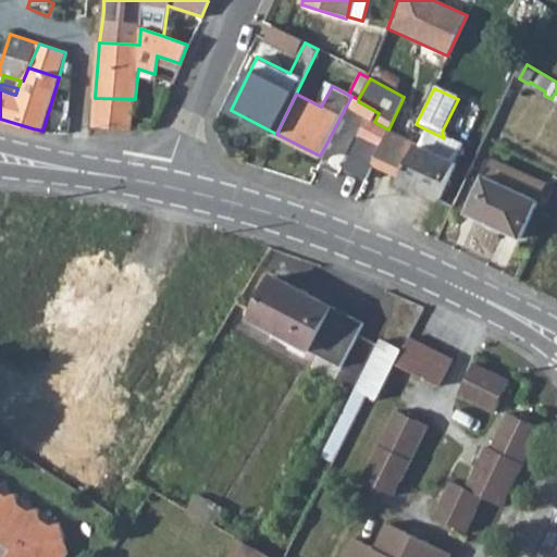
[(93,126),(131,130),(135,99),(95,98),(93,126)]
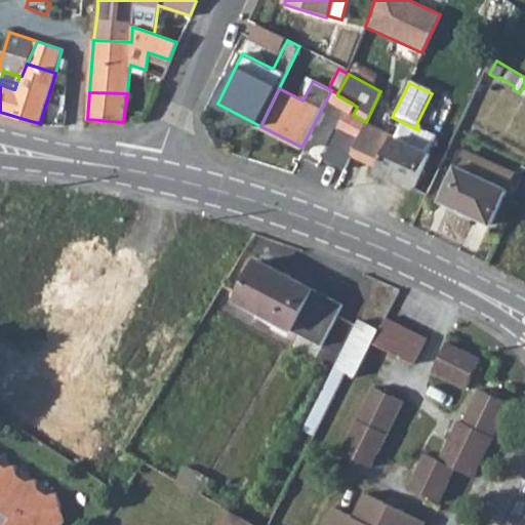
[(341,131),(358,139),(363,128),(351,121),(349,125),(346,123),(341,131)]
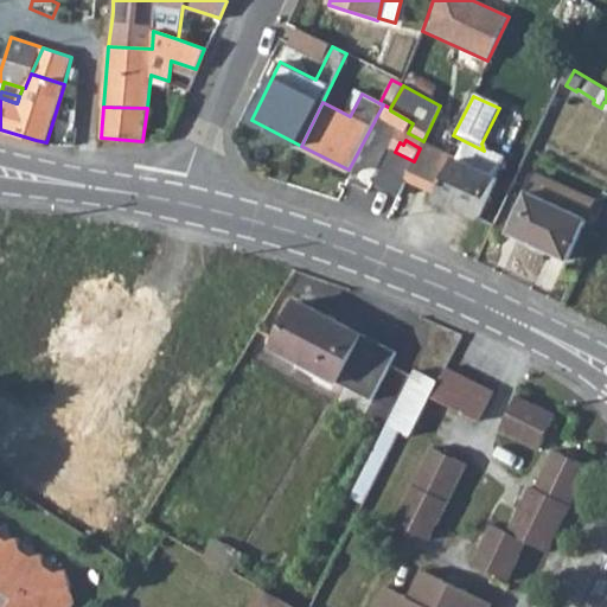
[(407,178),(440,193),(438,200),(478,219),(496,179),(493,178),(500,161),(470,147),(462,163),(422,144),(420,148),(414,161),(407,178)]
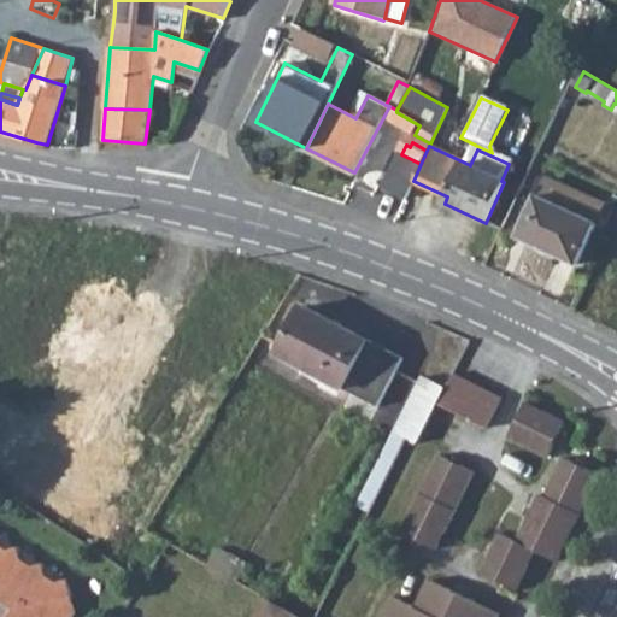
[(381,187),(405,199),(413,181),(421,164),(401,154),(397,153),(381,187)]
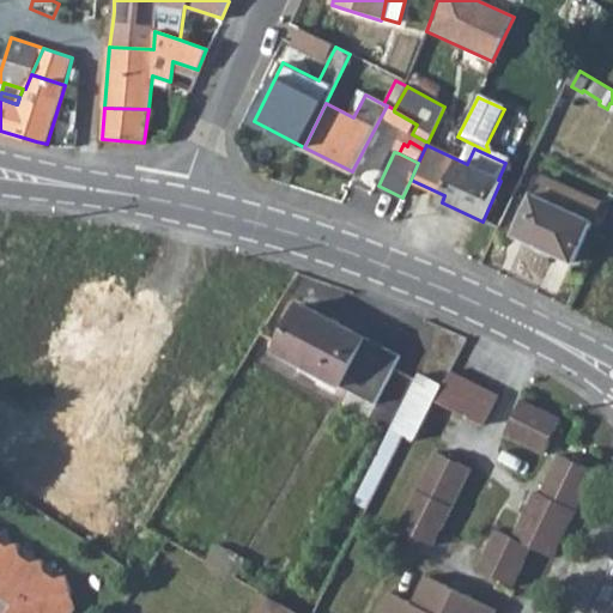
[(514,235),(572,262),(600,204),(546,178),(538,196),(532,193),(514,235)]
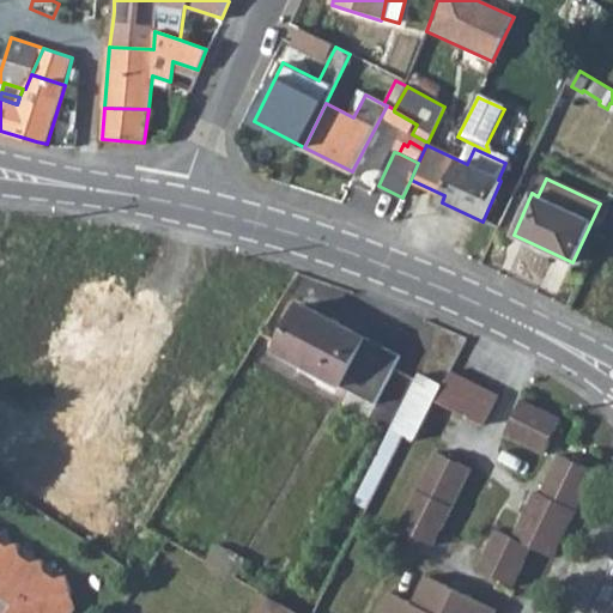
[(56,315),(86,332),(79,346),(110,364),(131,328),(114,319),(135,279),(87,254),(56,315)]
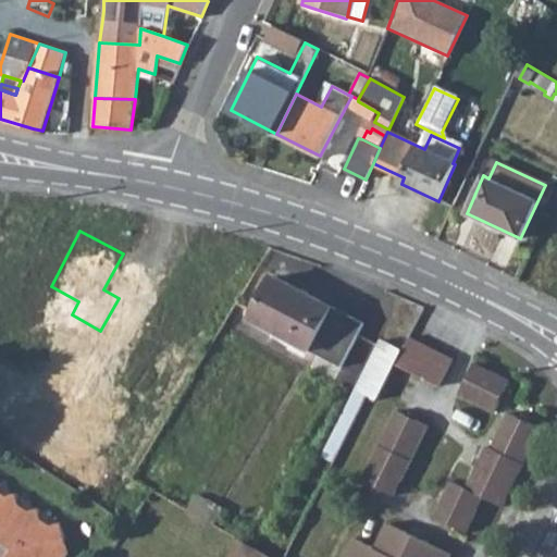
[(249,319),(341,366),(363,324),(271,276),(249,319)]
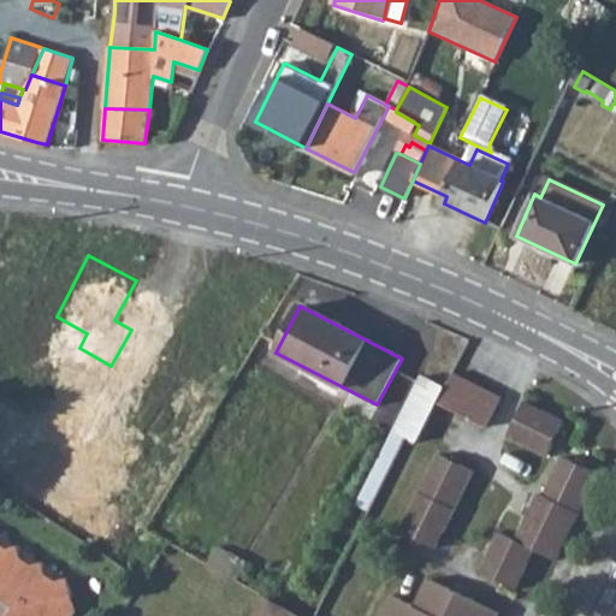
[(439,400),(487,425),(502,395),(452,372),(444,388),(439,400)]
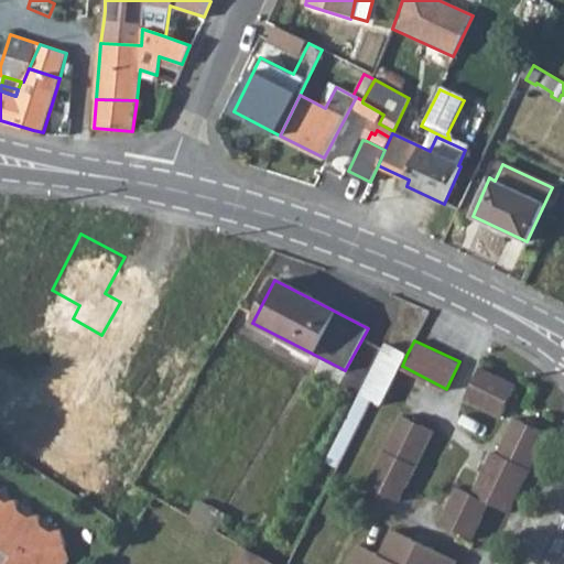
[(372,400),(381,405),(402,366),(407,355),(387,344),(360,394),(372,400)]
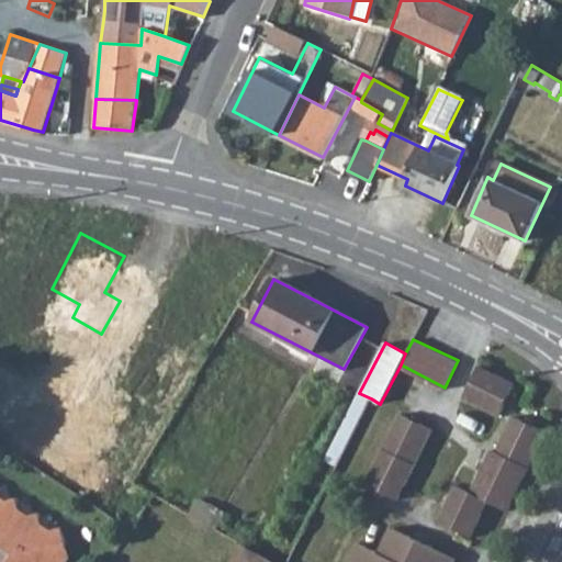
[(464,397),(499,415),(516,383),(480,366),(464,397)]
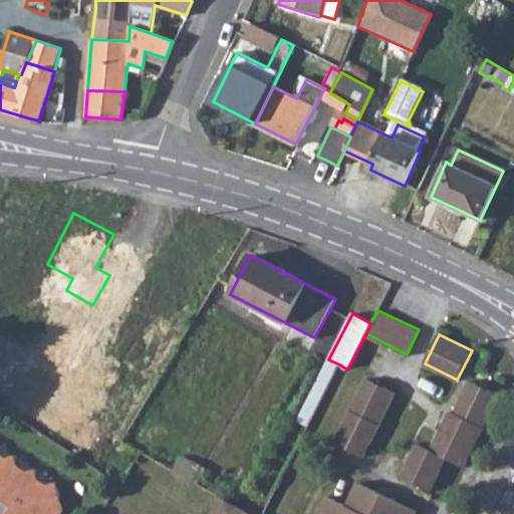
[(333,443),(361,457),(395,393),(366,378),(333,443)]
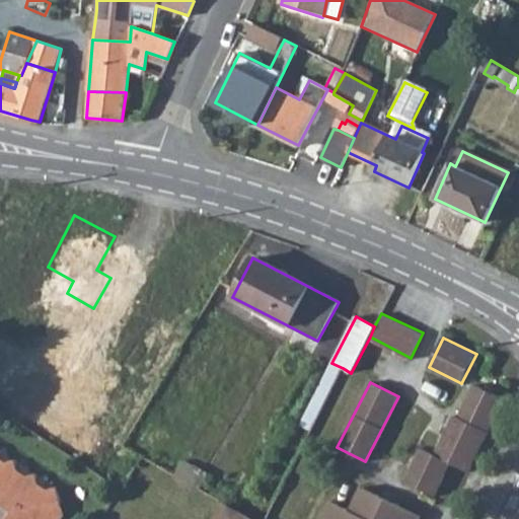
[(406,482),(435,497),(451,463),(469,472),(506,400),(476,385),(459,419),(455,418),(437,455),(423,450),(406,482)]
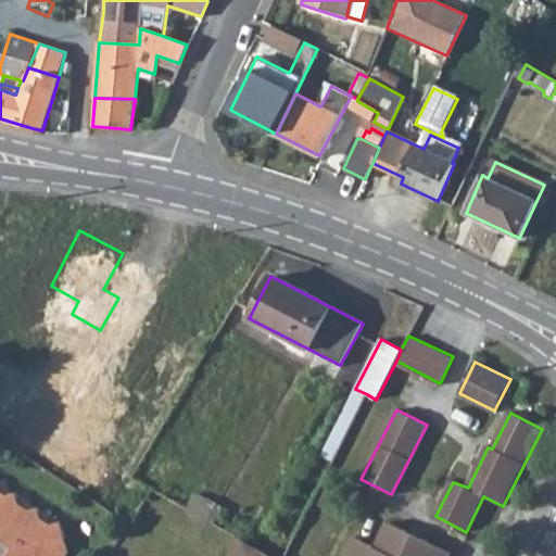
[(0,555),(63,555),(55,551),(64,535),(59,520),(43,526),(37,506),(22,512),(15,492),(0,496),(0,555)]
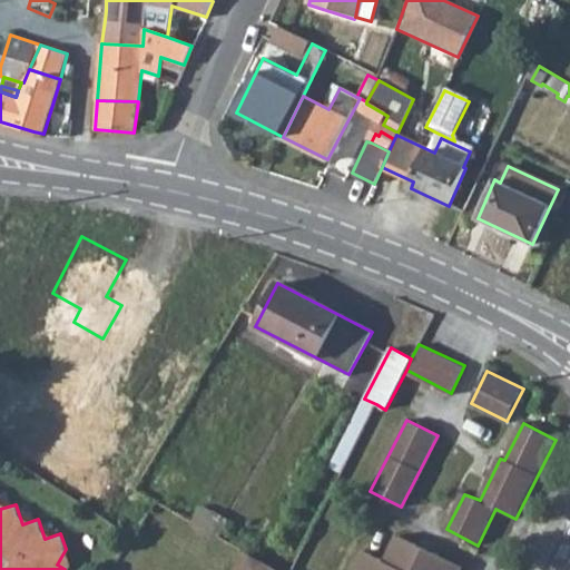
[(193,523),(218,536),(227,518),(202,504),(193,523)]
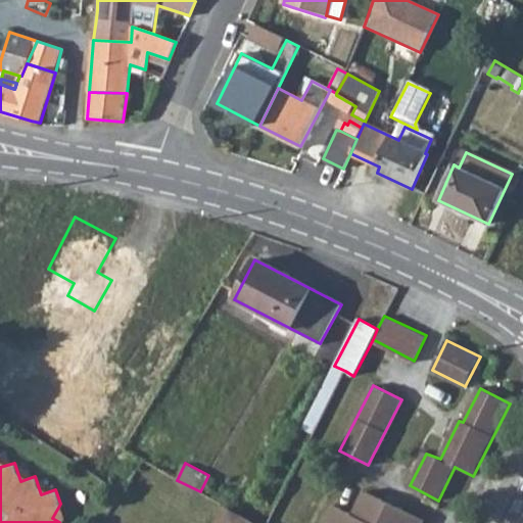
[(324,522),(422,522),(424,520),(364,490),(351,514),(333,505),(324,522)]
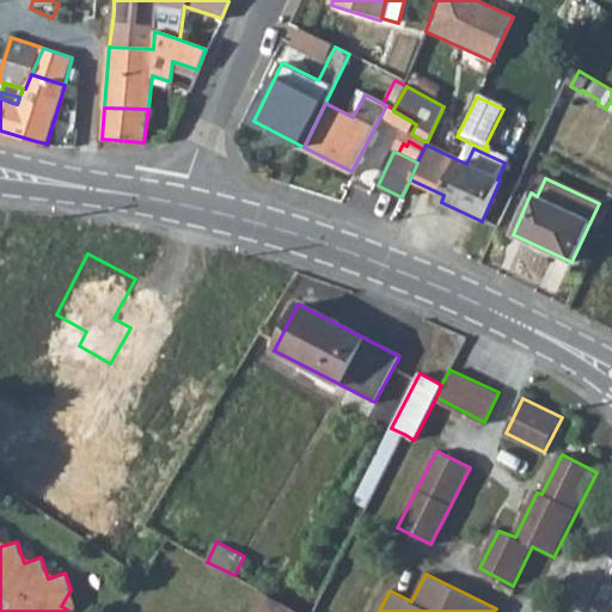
[(303,611),(263,591),(251,611),(303,611)]
